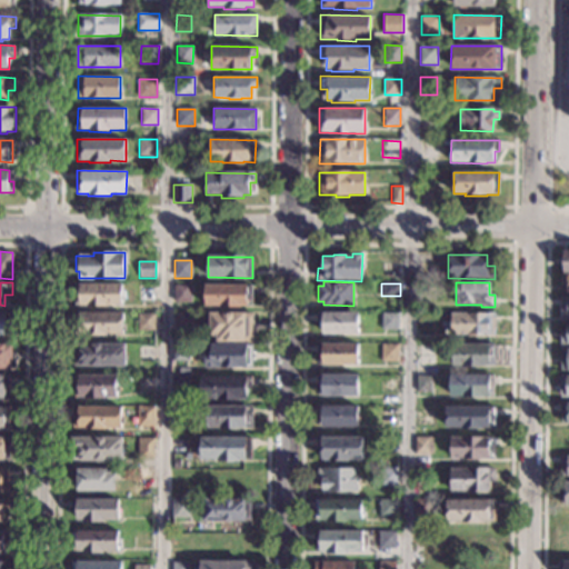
[(156,302),(139,301),(140,285),(156,286),(156,302)]
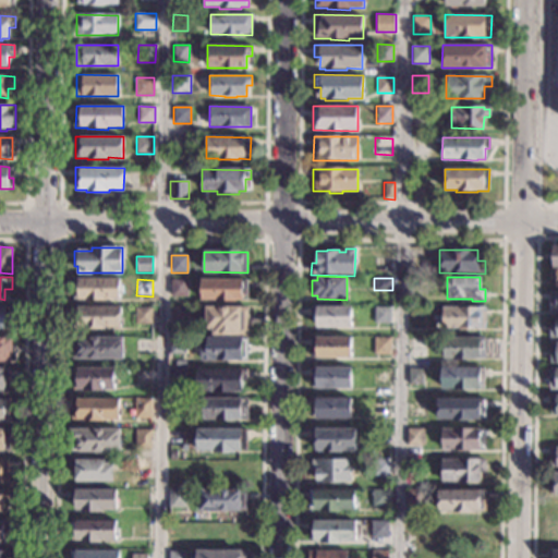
[(186,296),(170,296),(170,279),(186,280),(186,296)]
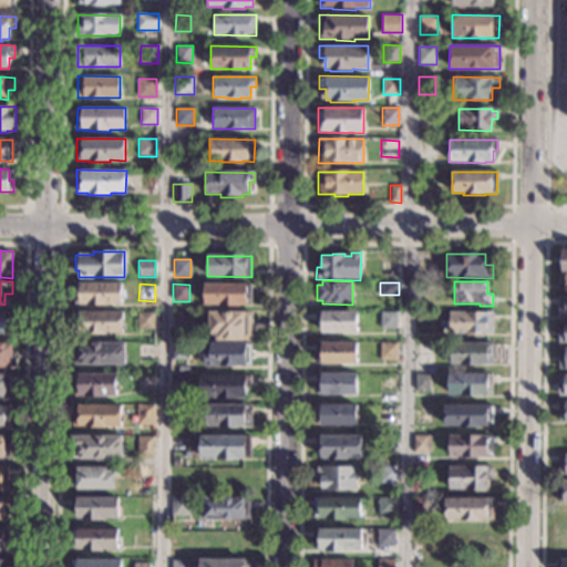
[(251,303),(246,303),(246,305),(240,305),(240,307),(219,306),(219,305),(204,305),(204,284),(251,285),(251,303)]
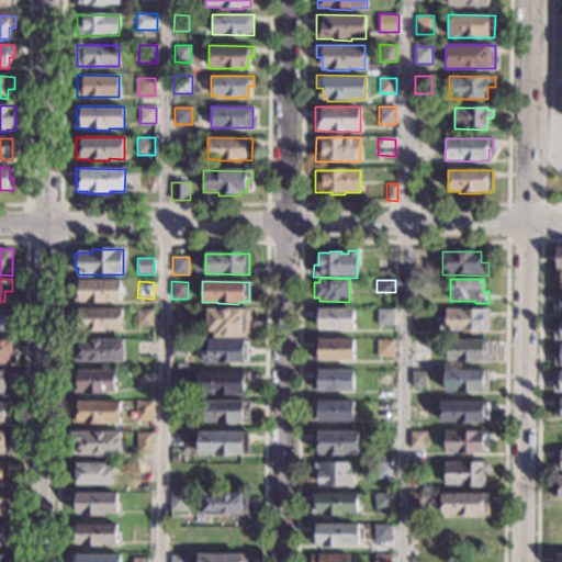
[(121,302),(74,301),(75,282),(121,282),(121,302)]
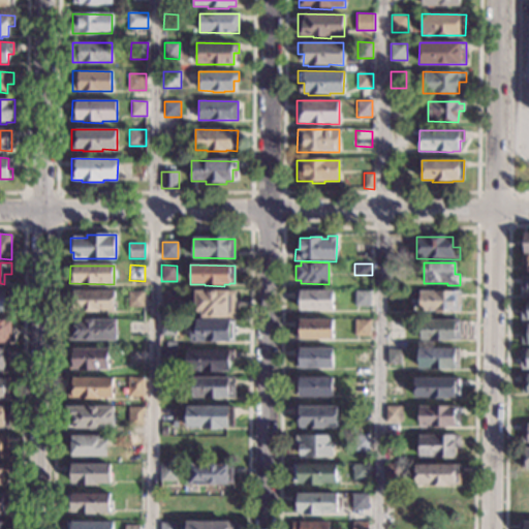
[(528,296),(520,296),(521,276),(528,276),(528,296)]
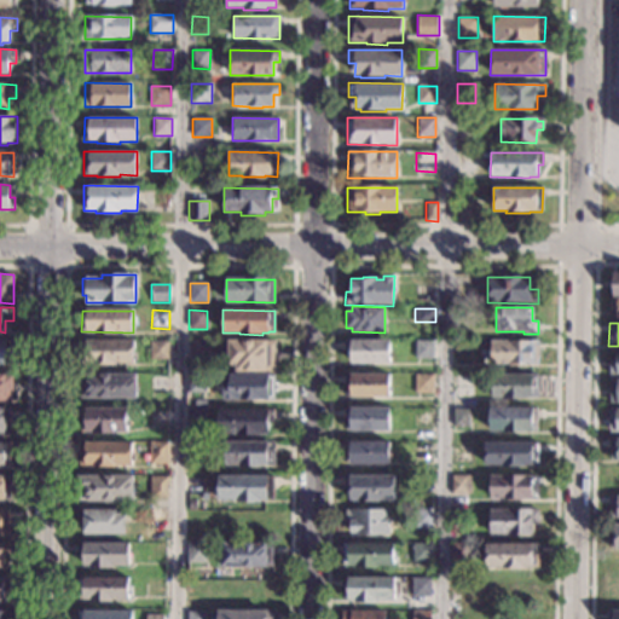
[(133,364),(117,363),(117,365),(93,365),(93,364),(81,364),(82,340),(134,341),(133,364)]
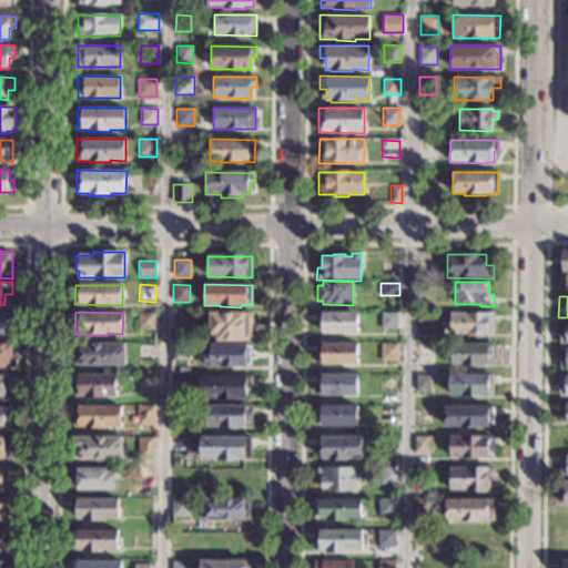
[(253,341),(216,341),(216,335),(209,335),(210,312),(253,313),(253,341)]
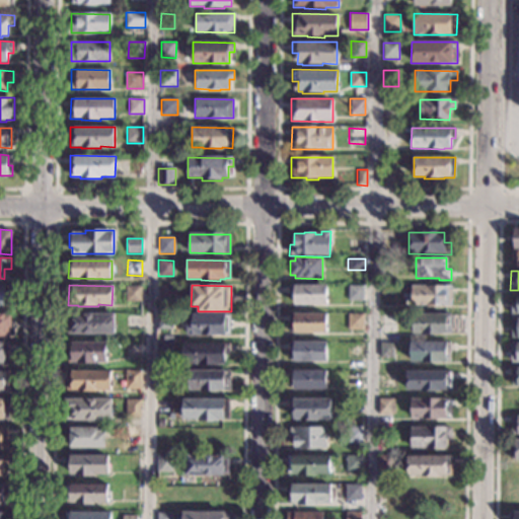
[(327,286),(326,305),(295,304),(295,295),(291,295),(291,285),(327,286)]
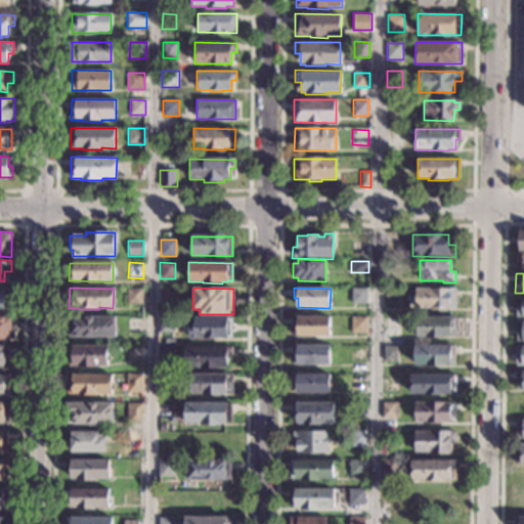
[(10,308),(0,308),(0,289),(10,289),(10,308)]
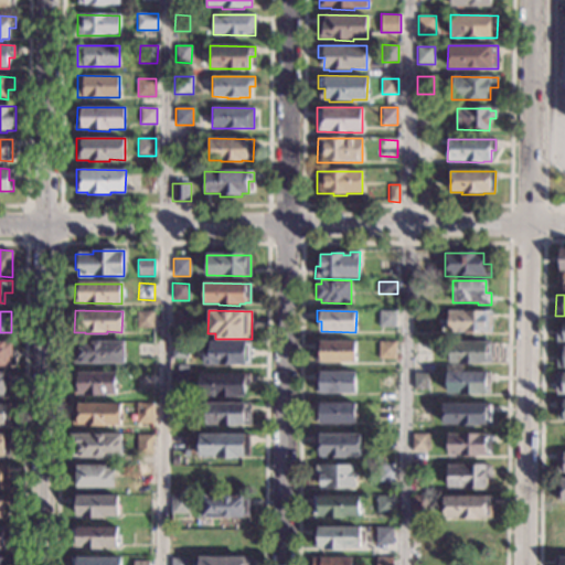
[(396,328),(379,328),(379,311),(396,311),(396,328)]
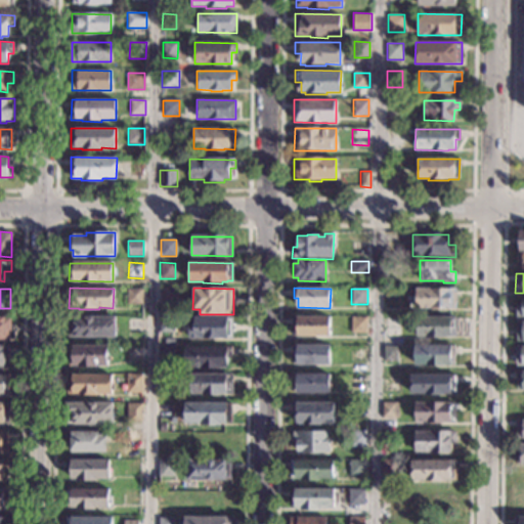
[(455,309),(440,308),(440,310),(430,310),(430,308),(415,308),(415,289),(455,290),(455,309)]
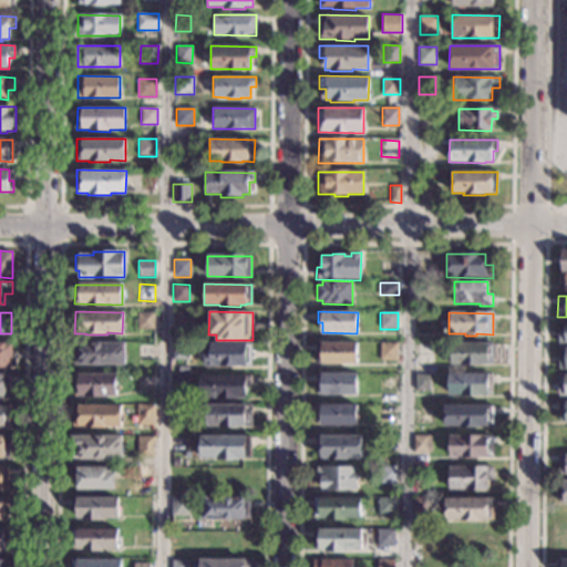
[(154,330),(137,329),(137,313),(154,313),(154,330)]
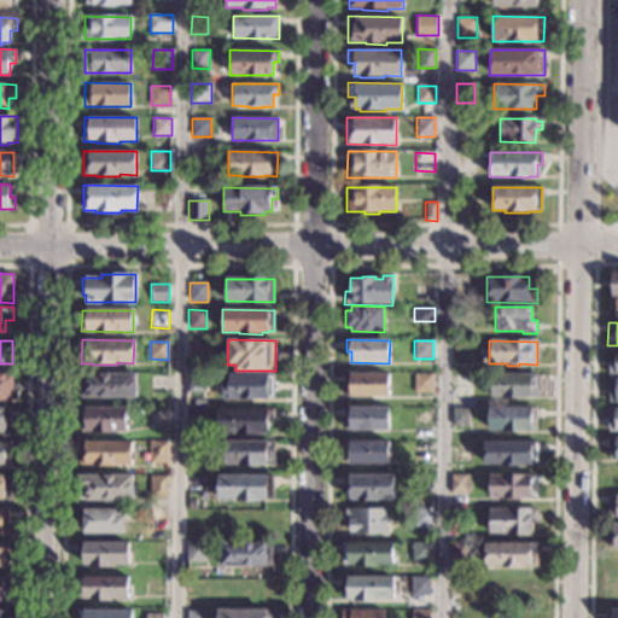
[(136,398),(80,397),(80,373),(122,373),(136,373),(136,398)]
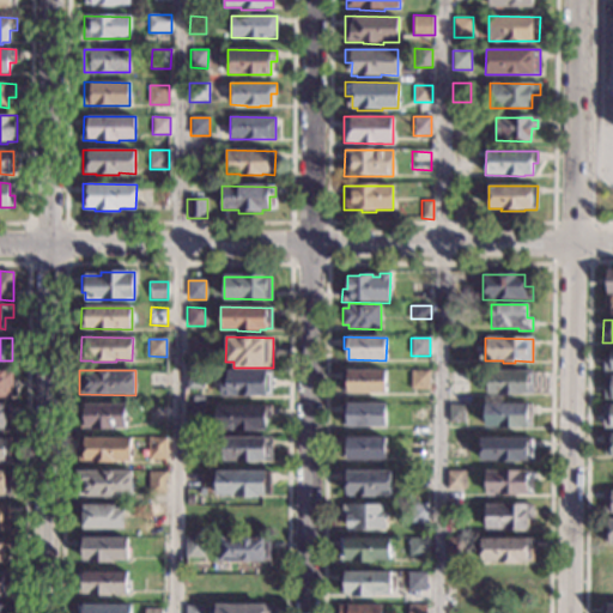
[(386,371),(386,393),(343,393),(343,370),(386,371)]
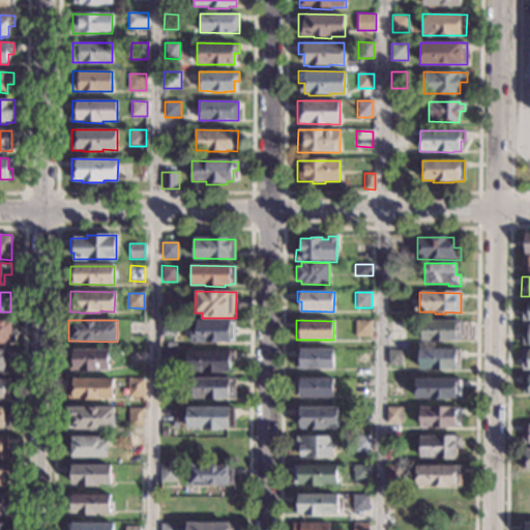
[(11,345),(0,344),(0,321),(11,321),(11,345)]
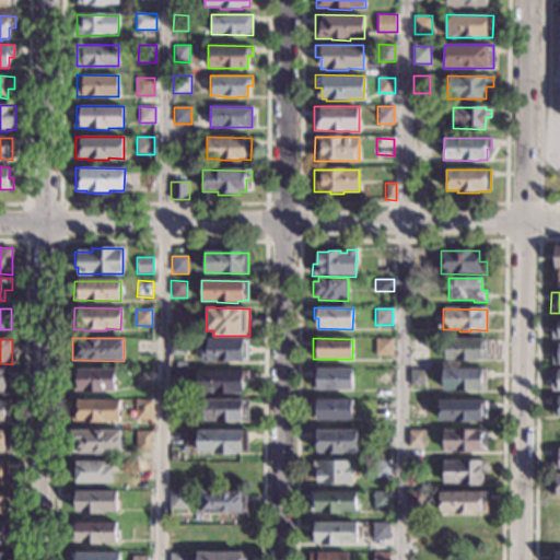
[(152,357),(135,357),(135,339),(152,339),(152,357)]
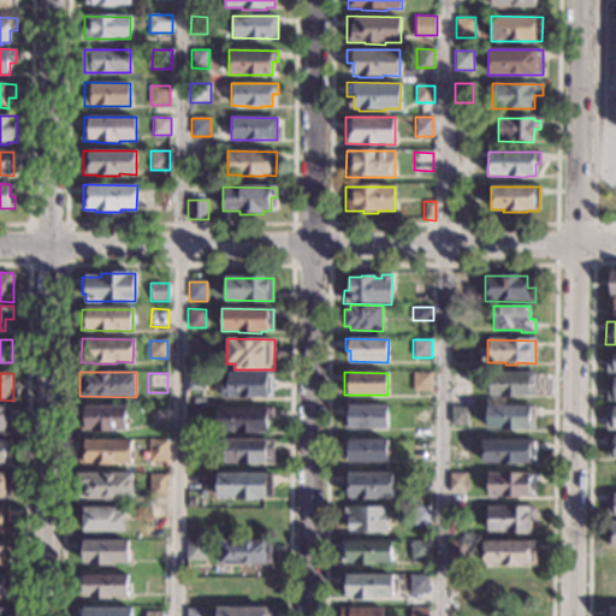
[(206,391),(188,390),(188,373),(205,373),(206,373),(206,391)]
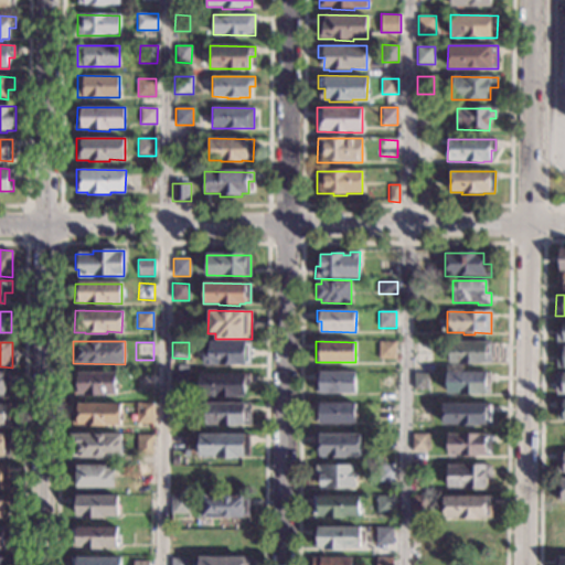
[(251,365),(204,365),(204,349),(209,349),(209,342),(211,342),(252,342),(251,365)]
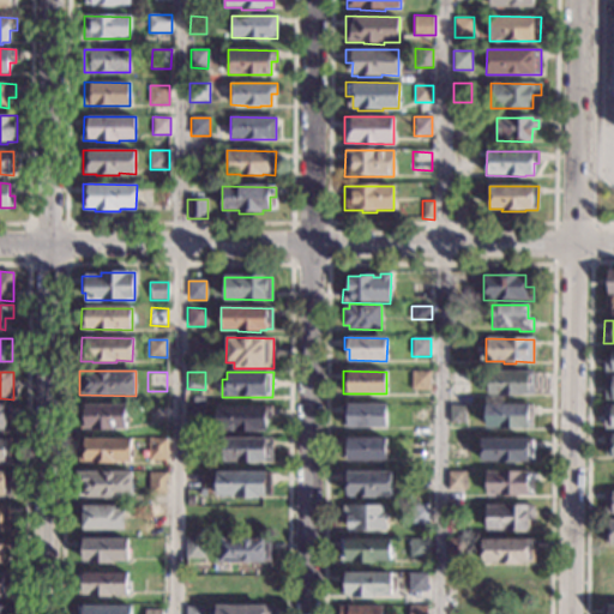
[(429,390),(411,390),(411,372),(431,372),(429,390)]
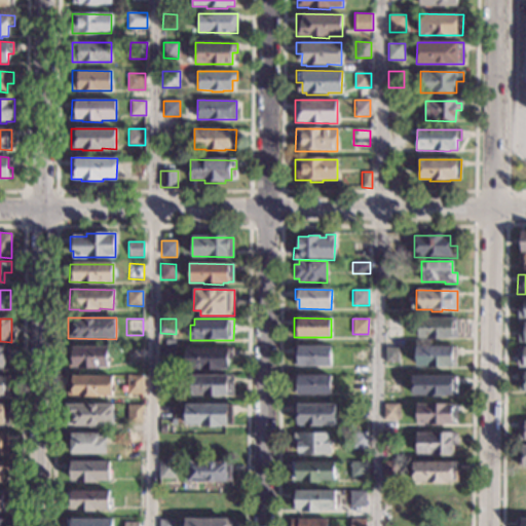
[(457,336),(446,336),(446,339),(426,339),(427,338),(418,337),(418,318),(457,318),(457,336)]
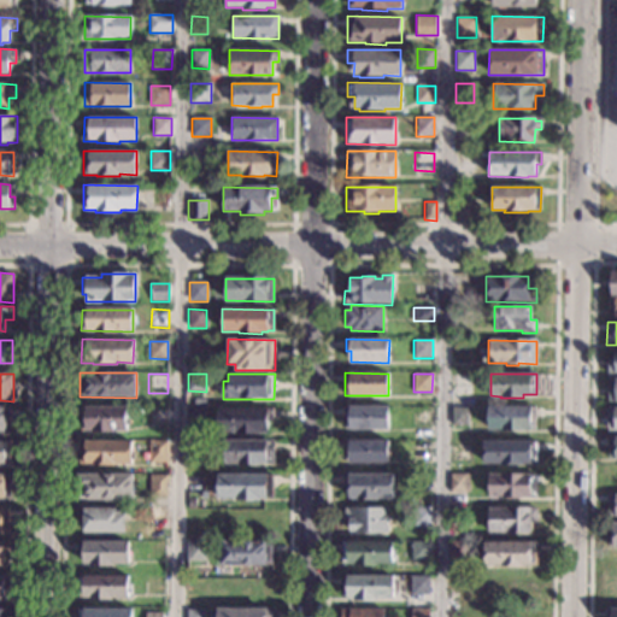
[(12,421),(6,421),(5,432),(0,430),(0,406),(12,407),(12,421)]
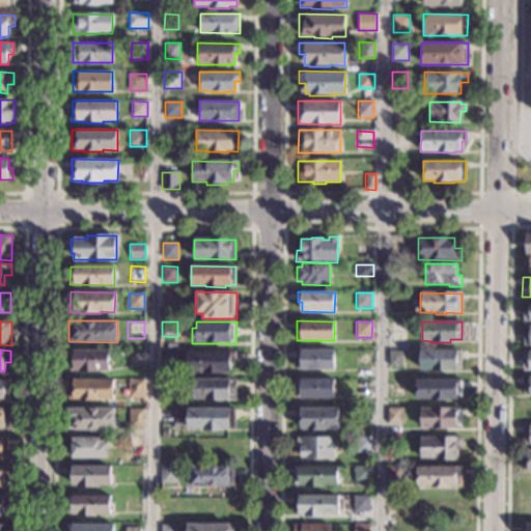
[(109,371),(70,370),(70,350),(109,351),(109,371)]
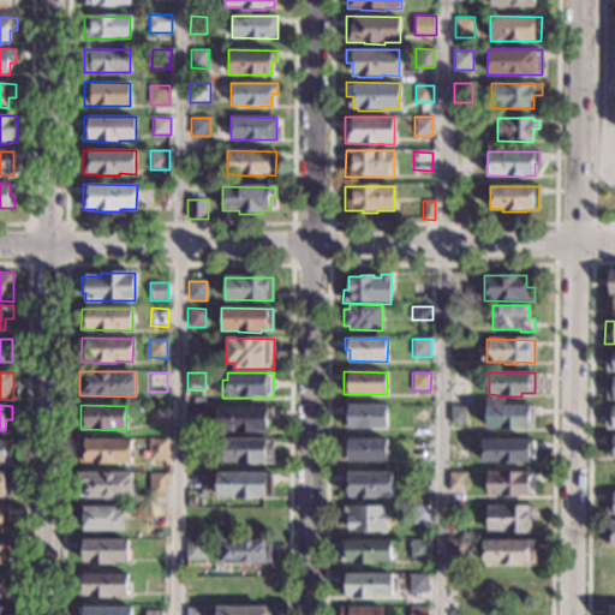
[(387,428),(344,428),(344,405),(384,406),(387,406),(387,428)]
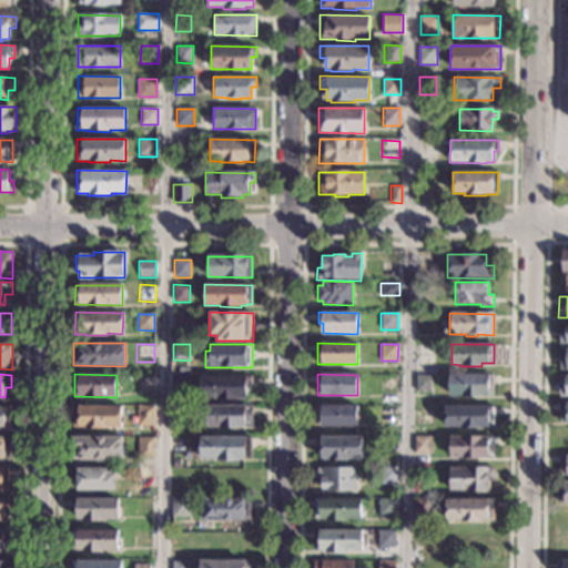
[(396,393),(378,393),(378,374),(396,374),(396,393)]
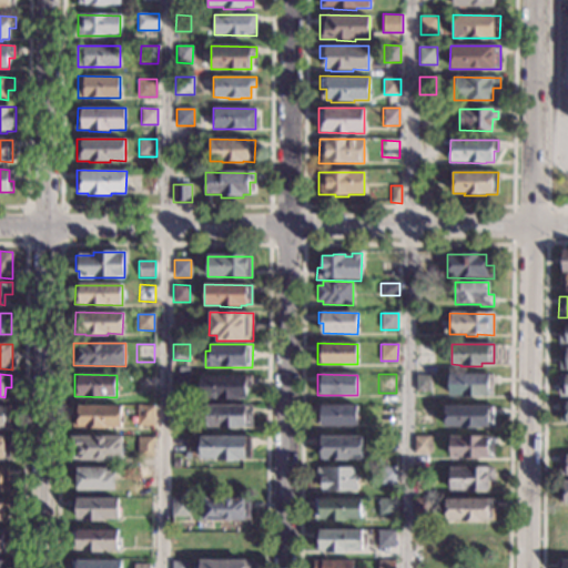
[(252,387),(246,387),(246,398),(239,398),(239,401),(217,399),(217,398),(202,398),(202,375),(252,375),(252,387)]
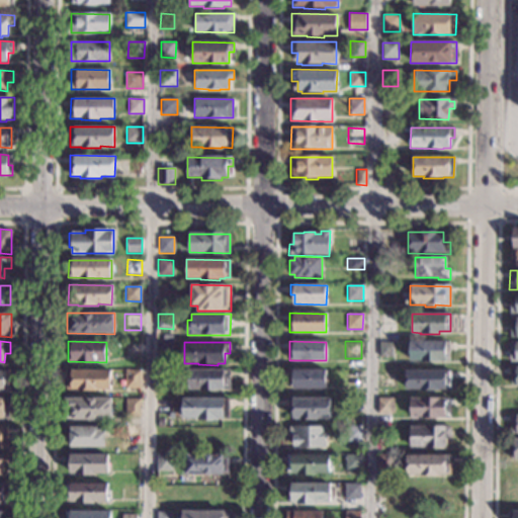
[(393,343),(393,357),(378,357),(378,342),(393,343)]
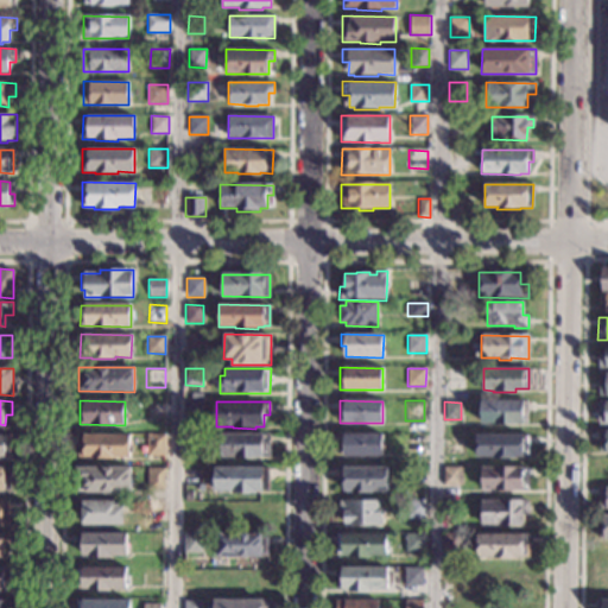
[(527,423),(518,423),(518,424),(481,423),(481,401),(527,401),(527,423)]
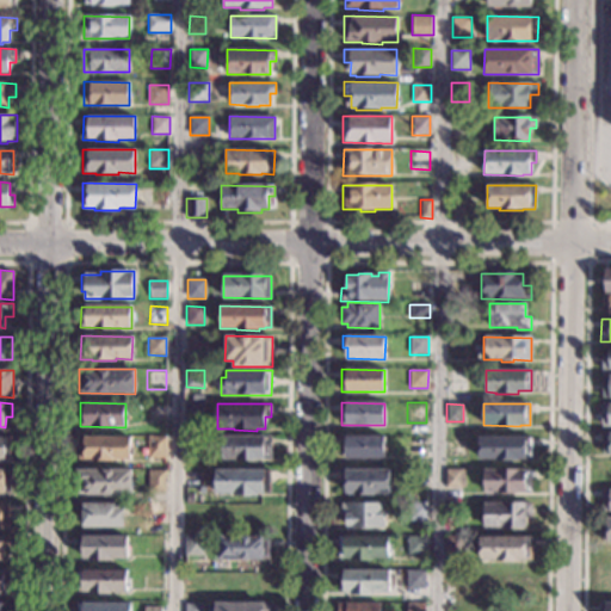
[(610,403),(610,427),(600,427),(602,403),(610,403)]
